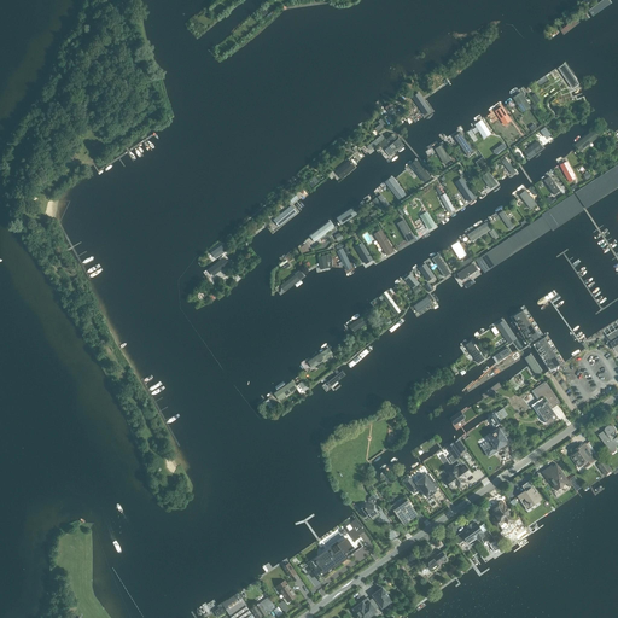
[(607,0),(605,0),(589,11),(592,15),(610,3),(607,0)]
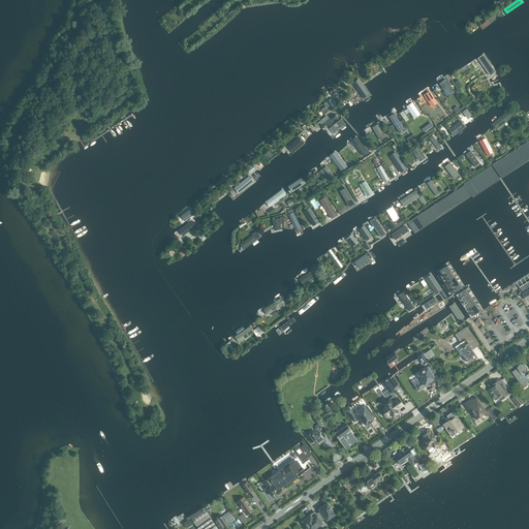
[(480,28),(484,31),(496,21),(493,18),(480,28)]
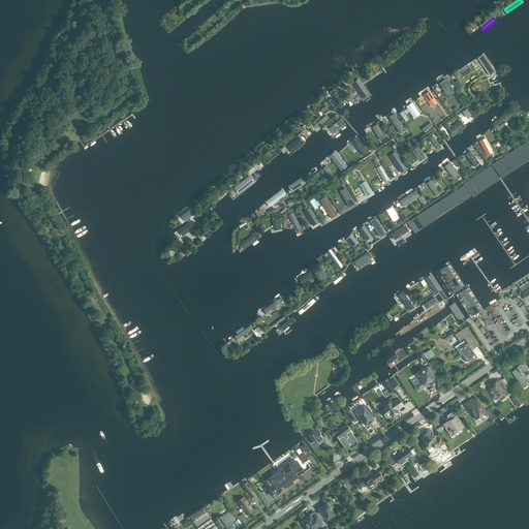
[(495,71),(484,55),(478,59),(489,75),(495,71)]
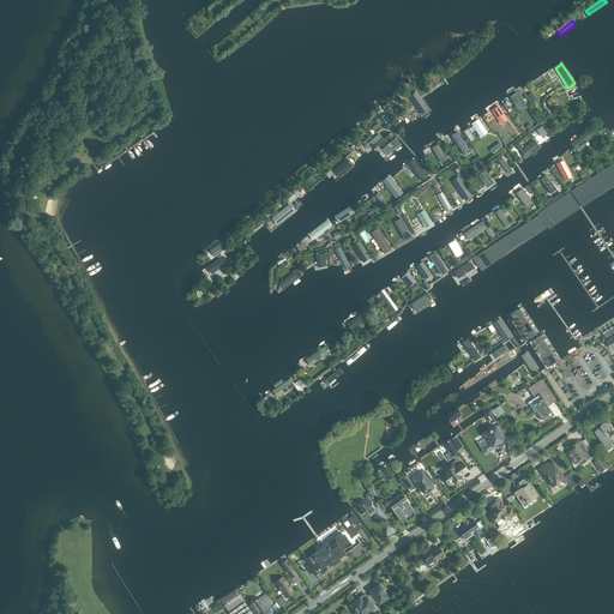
[(431,112),(415,92),(407,100),(421,119),(431,112)]
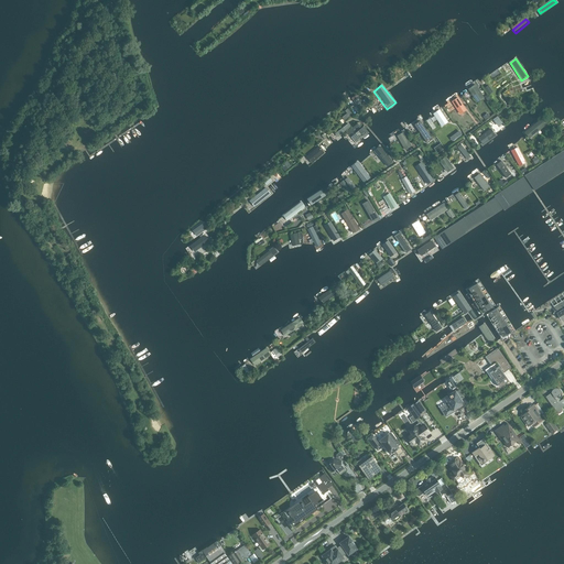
[(467,90),(476,104),(484,98),(475,85),(467,90)]
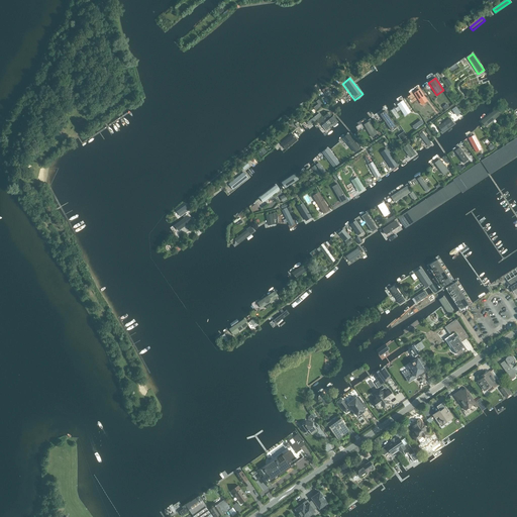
[(330,92),(326,87),(321,90),(325,95),(330,92)]
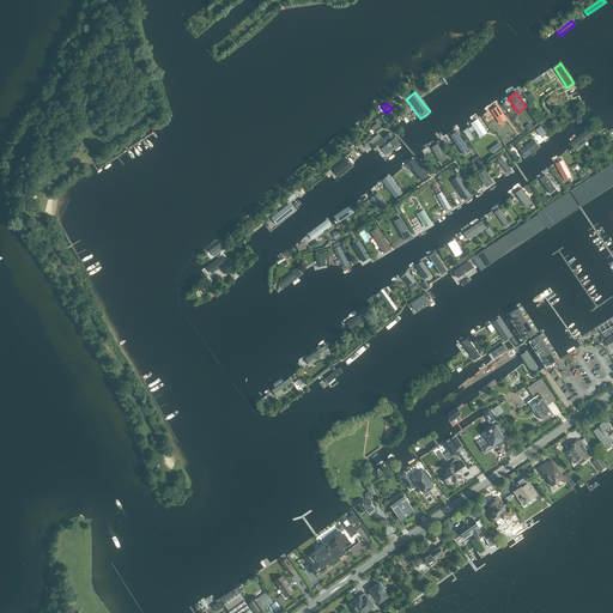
[(498,109),(491,113),(499,126),(507,121),(498,109)]
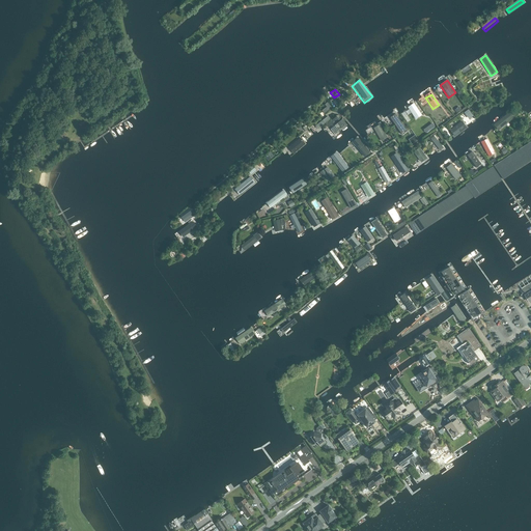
[(409,109),(416,120),(422,117),(415,106),(409,109)]
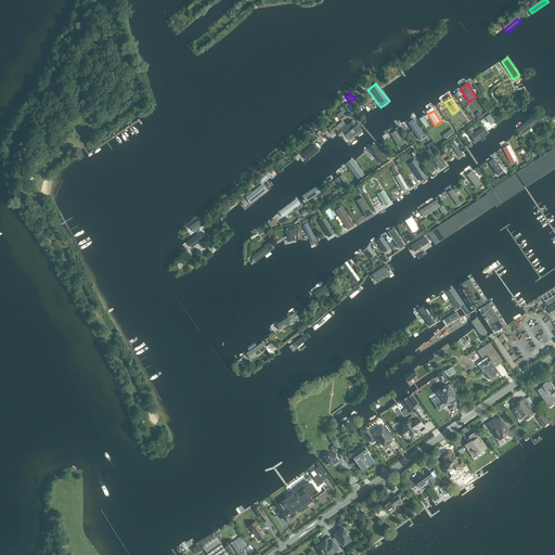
[(516,130),(520,138),(537,126),(532,118),(516,130)]
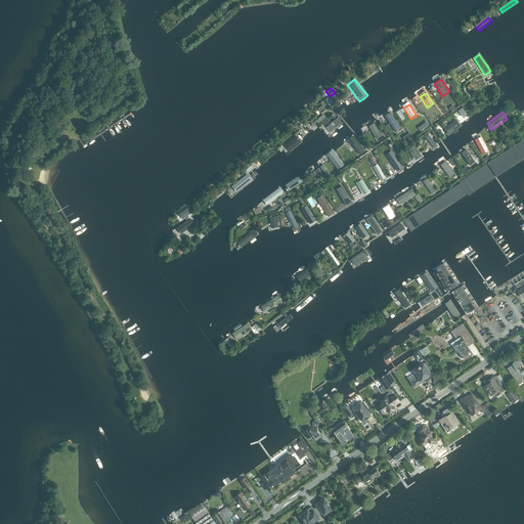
[(322,114),(309,125),(314,131),(328,120),(322,114)]
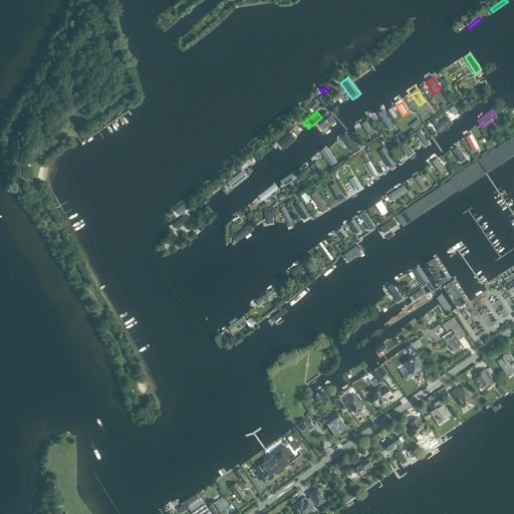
[(378,116),(390,132),(396,127),(384,112),(378,116)]
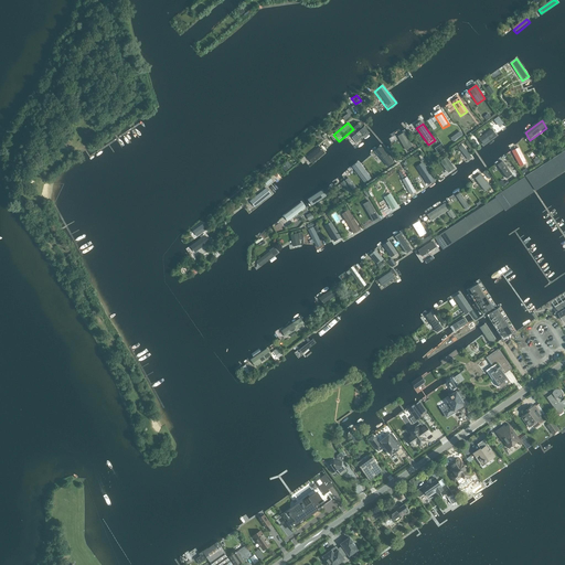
[(365,128),(351,139),(355,146),(370,135),(365,128)]
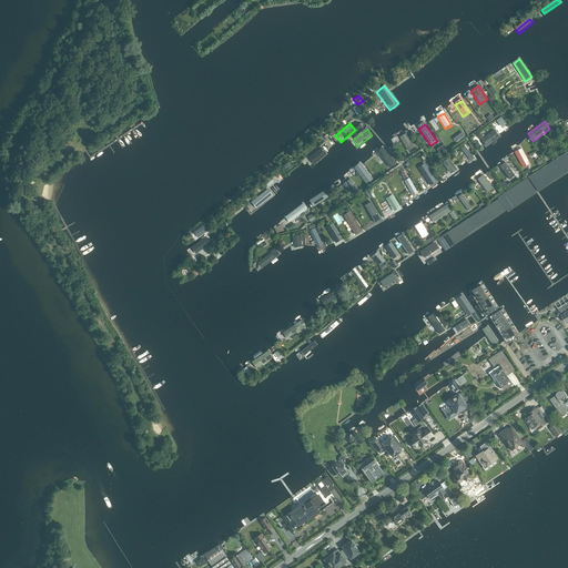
[(495,130),(480,140),(486,148),(500,138),(495,130)]
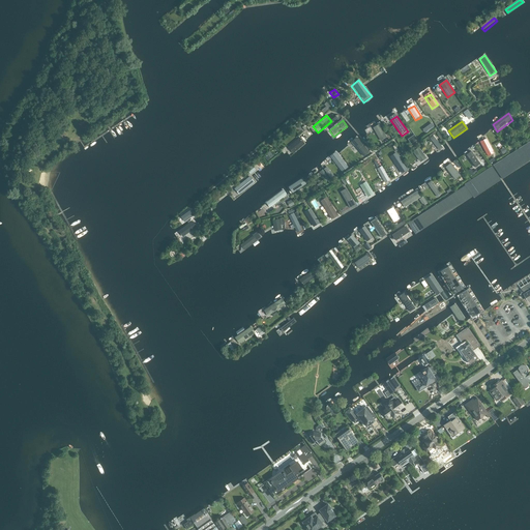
[(425,133),(434,126),(431,123),(423,129),(425,133)]
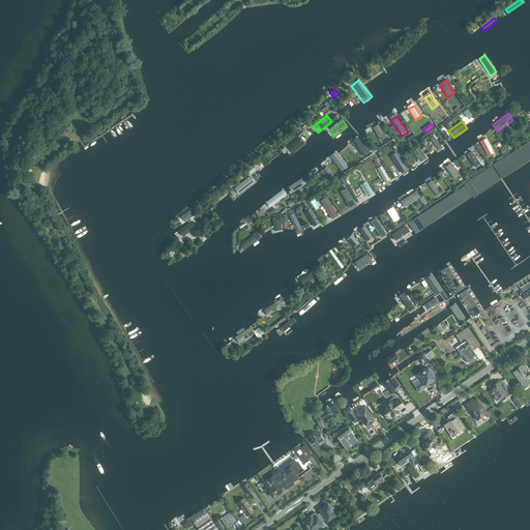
[(372,130),(380,142),(387,138),(379,125),(372,130)]
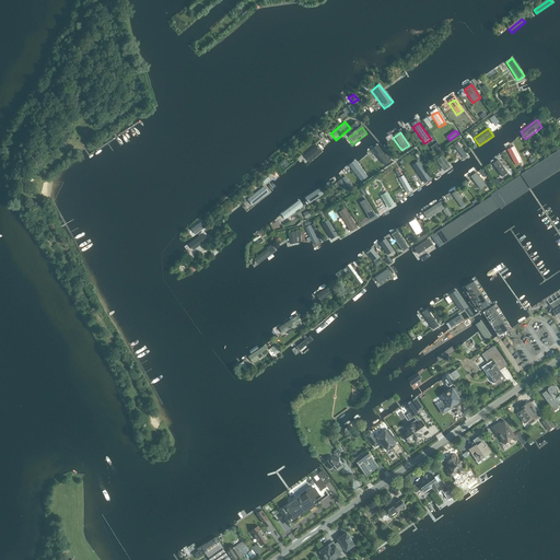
[(435,152),(441,148),(439,143),(432,148),(435,152)]
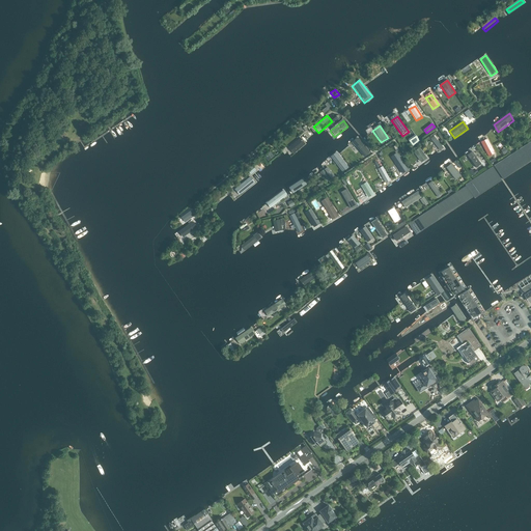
[(350,146),(353,149),(363,141),(360,138),(359,137),(350,146)]
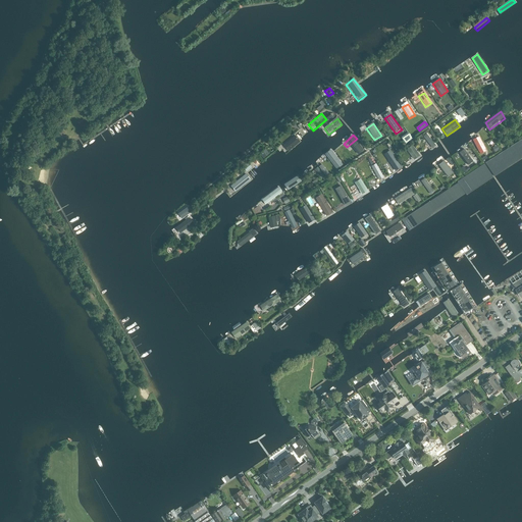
[(295,136),(282,145),(289,152),(300,143),(295,136)]
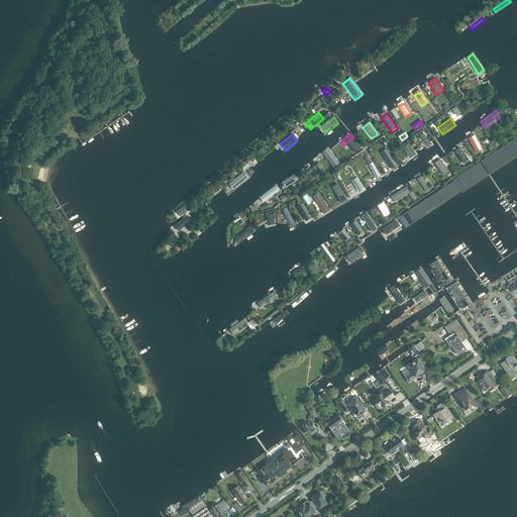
[(432,146),(424,134),(420,137),(428,149),(432,146)]
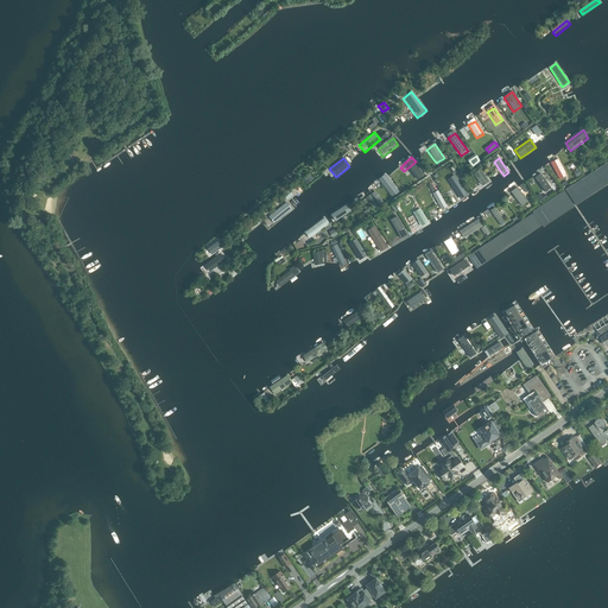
[(551,164),(559,181),(568,176),(558,159),(551,164)]
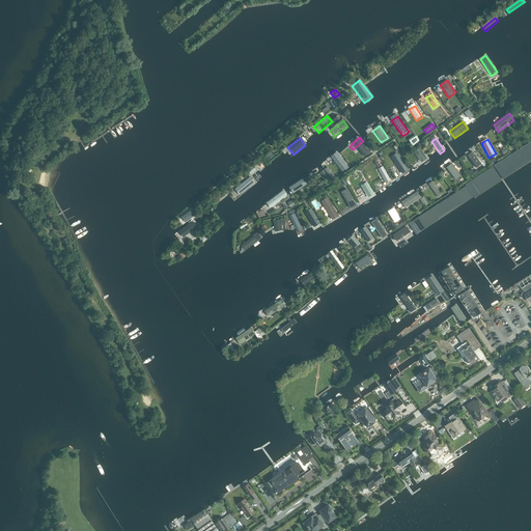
[(530,141),(494,166),(503,179),(530,161),(530,141)]
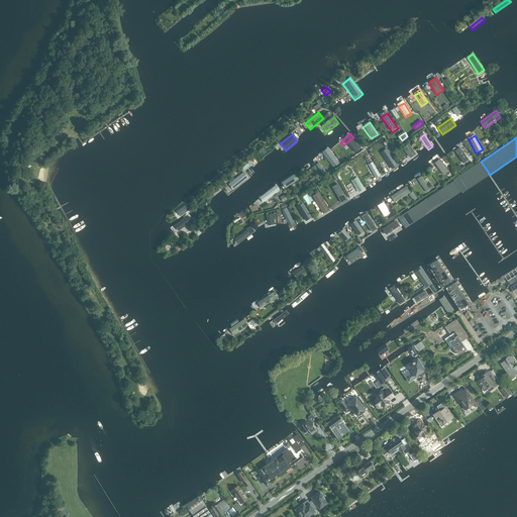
[(410,160),(415,156),(408,145),(403,148),(410,160)]
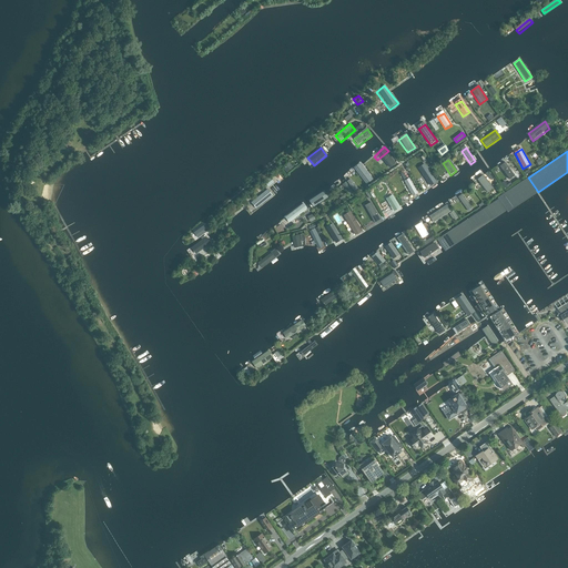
[(498,165),(508,178),(514,173),(505,161),(498,165)]
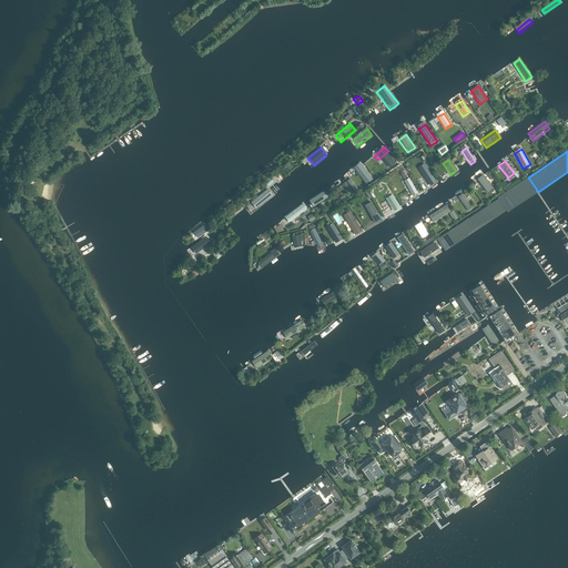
[(288,162),(282,168),(286,172),(293,166),(288,162)]
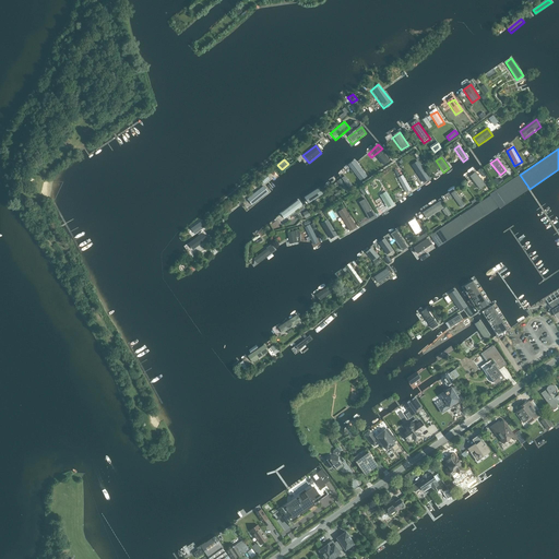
[(418,162),(412,166),(423,185),(429,180),(418,162)]
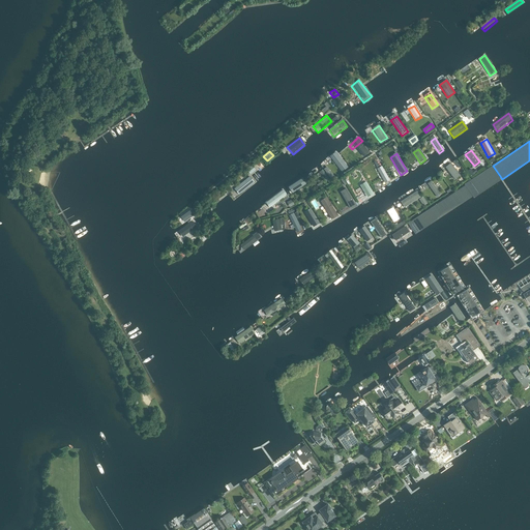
[(319,165),(322,170),(333,160),(330,156),(319,165)]
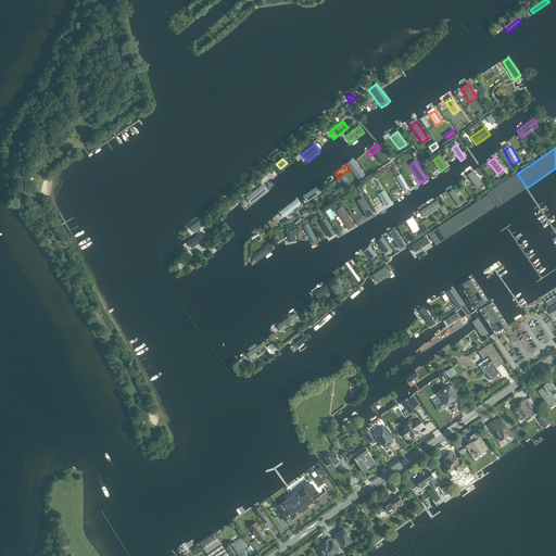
[(264,173),(258,178),(263,182),(268,178),(264,173)]
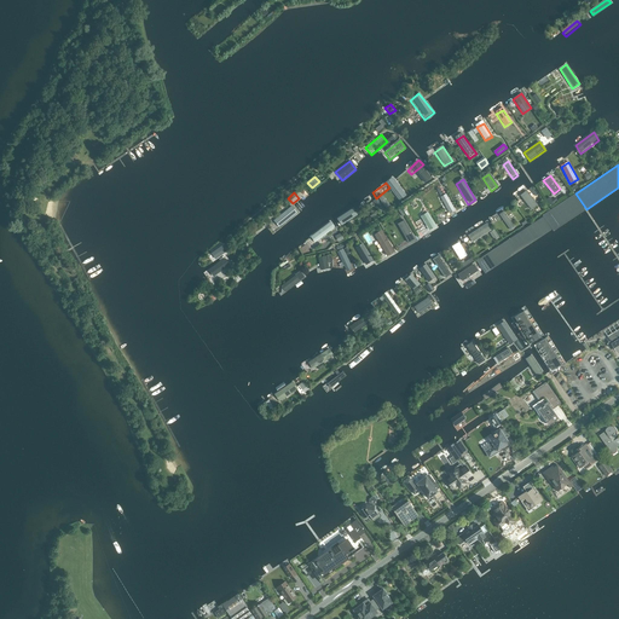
[(521,197),(530,212),(538,207),(528,192),(521,197)]
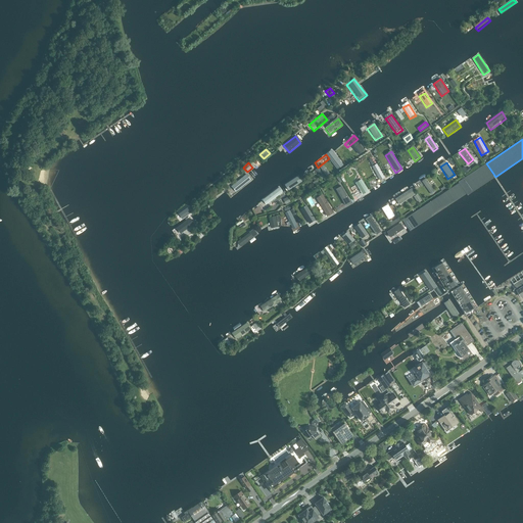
[(370,170),(380,183),(385,179),(376,165),(370,170)]
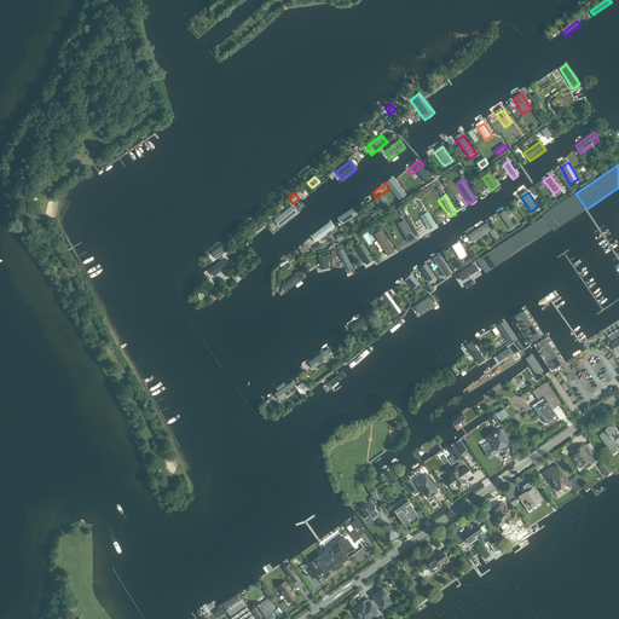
[(584,208),(576,196),(478,262),(485,273),(584,208)]
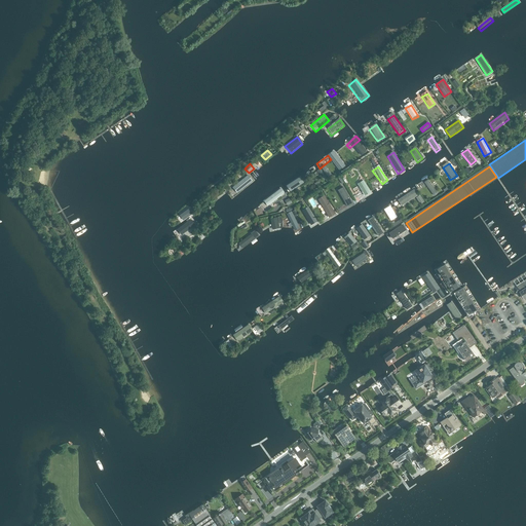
[(286,186),(290,193),(305,185),(300,178),(286,186)]
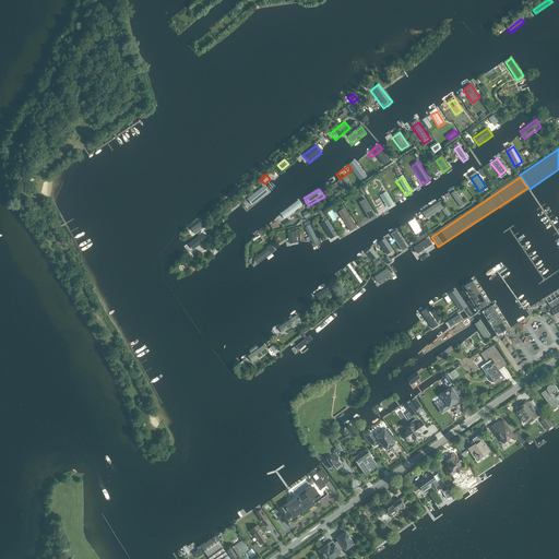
[(250,204),(252,207),(269,193),(266,191),(250,204)]
